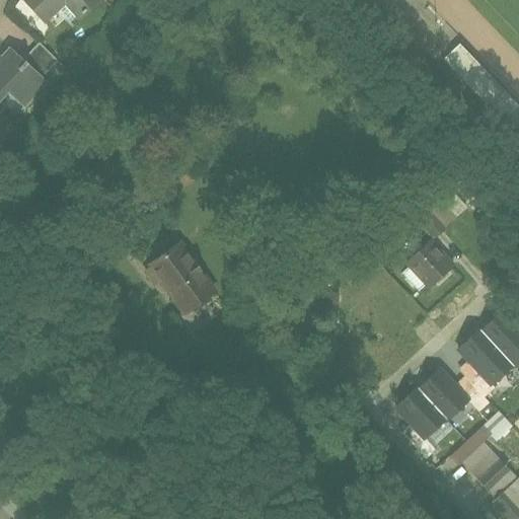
[(101,3),(98,0),(22,0),(48,27),(66,10),(79,23),(101,3)]
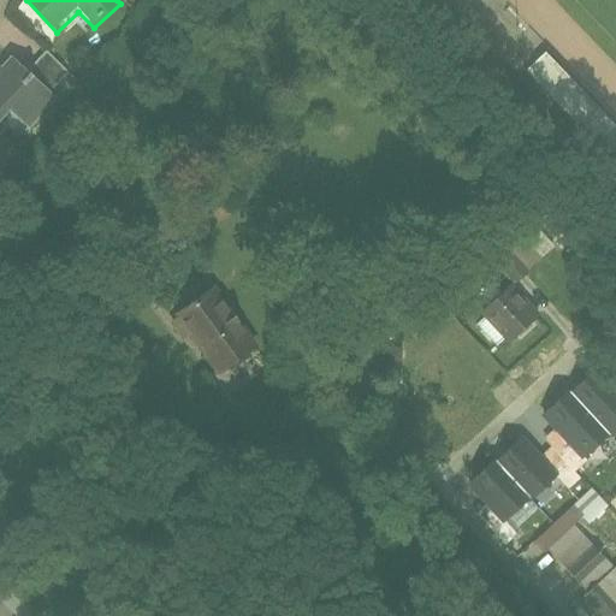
[(554,106),(572,90),(539,53),(520,69),(554,106)]
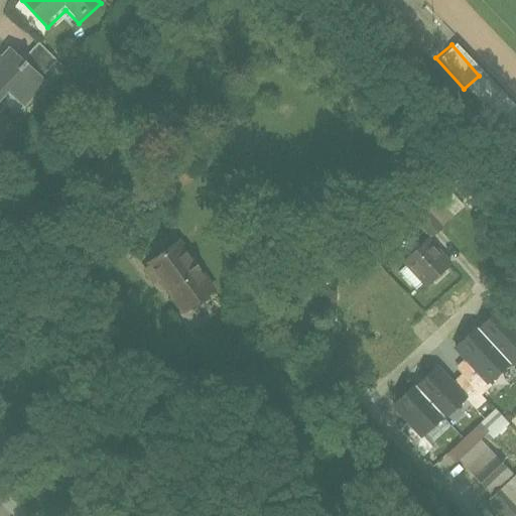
[(50,86),(14,52),(2,66),(0,63),(0,110),(11,98),(27,112),(50,86)]
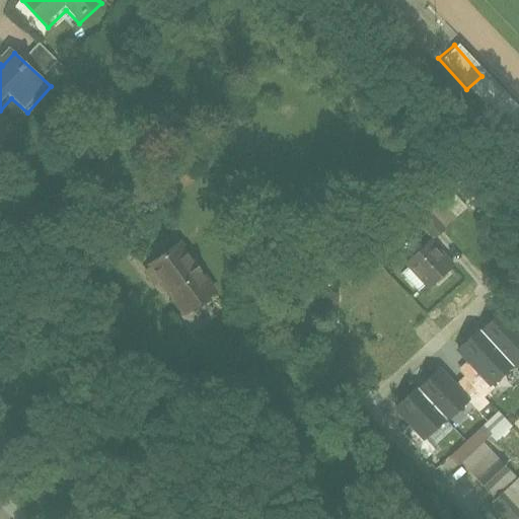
[(410,214),(429,238),(445,226),(426,201),(410,214)]
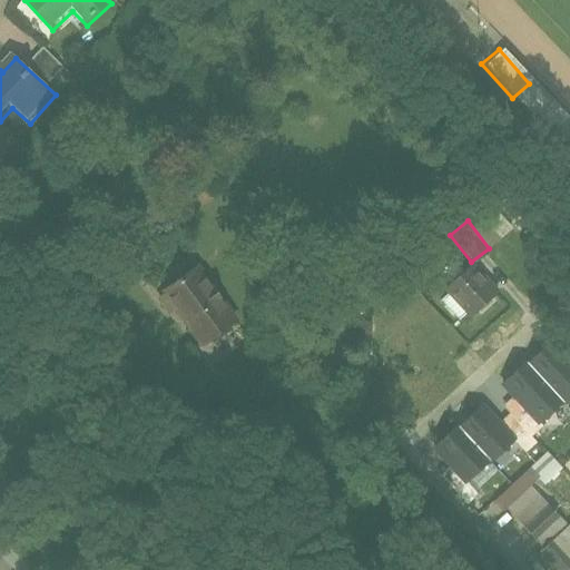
[(444,286),(471,315),(495,293),(469,264),(444,286)]
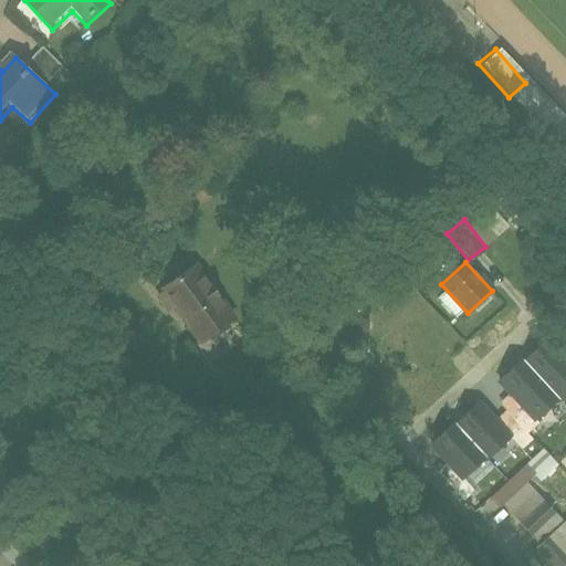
[(233,317),(196,265),(164,289),(201,341),(233,317)]
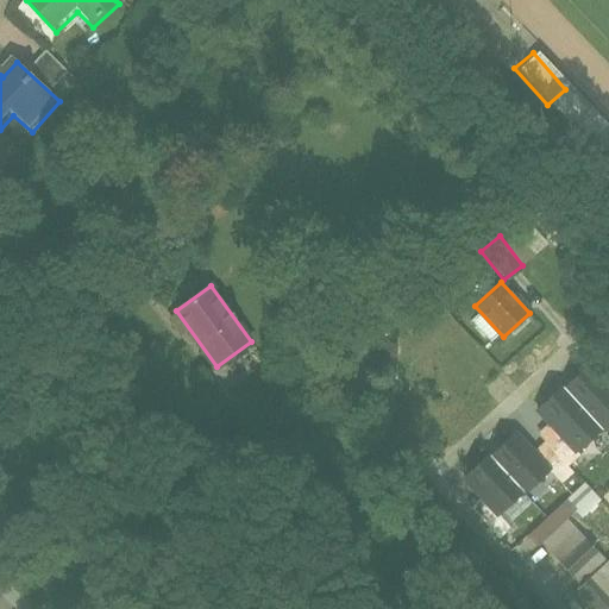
[(608,388),(589,366),(539,410),(577,453),(608,425),(608,388)]
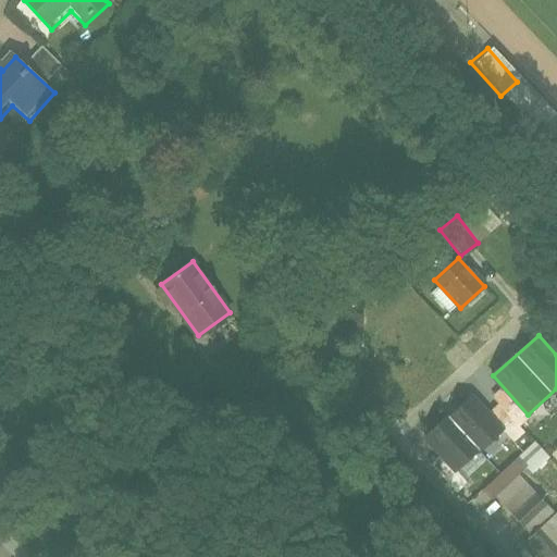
[(503,433),(471,399),(430,438),(461,472),(503,433)]
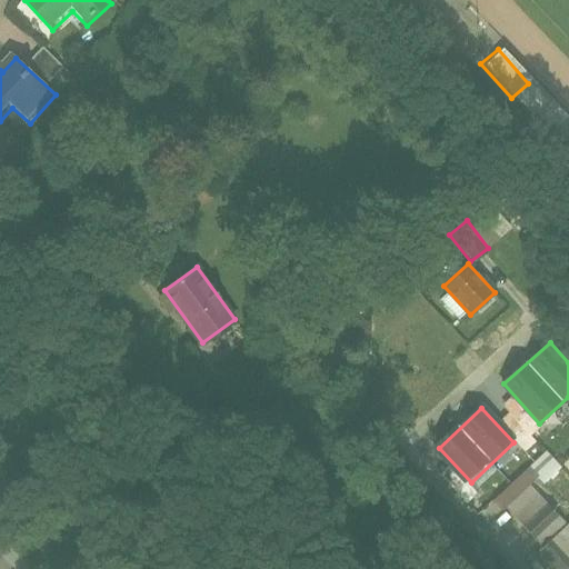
[(545,451),(529,466),(545,481),(559,467),(545,451)]
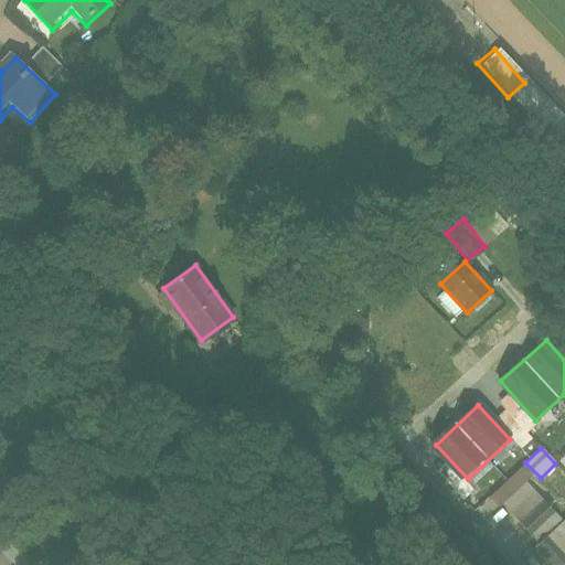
[(564,478),(564,456),(553,469),(564,478)]
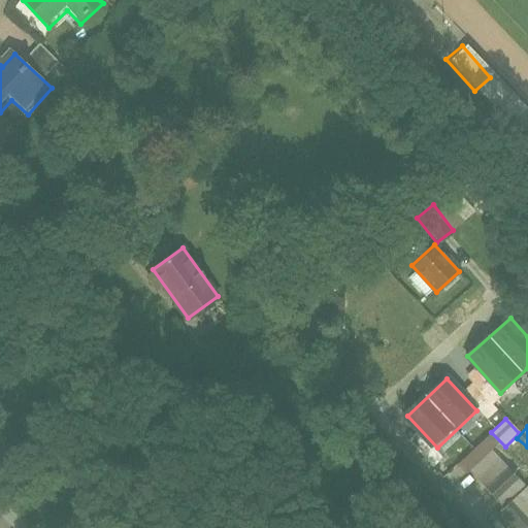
[(515,527),(527,527),(527,487),(487,444),(460,470),(515,527)]
